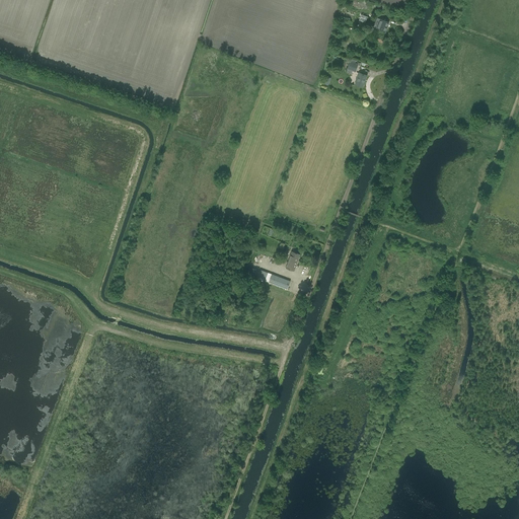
[(352,0),(351,4),(370,10),(372,3),(363,0),(352,0)]
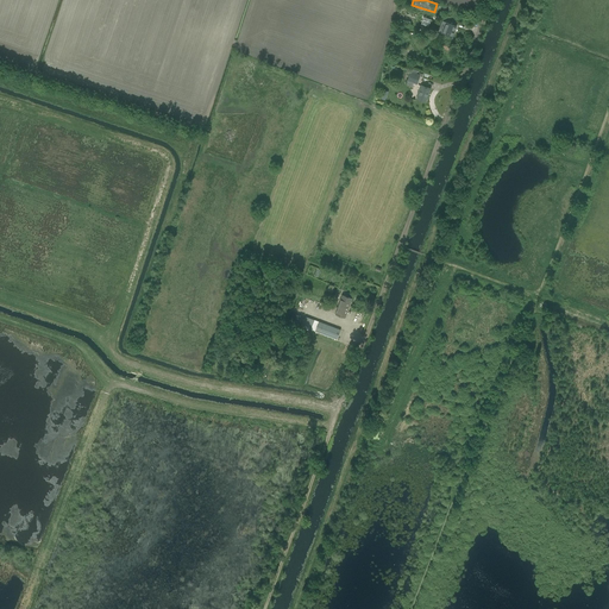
[(422,17),(420,24),(428,26),(431,19),(422,17)]
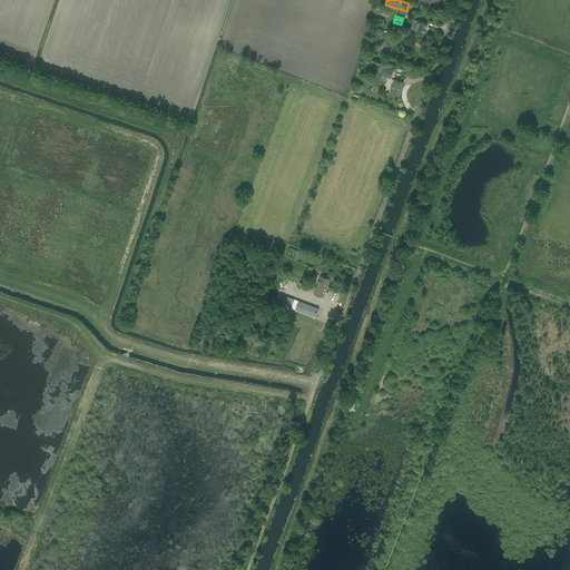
[(414,30),(423,33),(426,25),(414,20),(411,29),(414,30)]
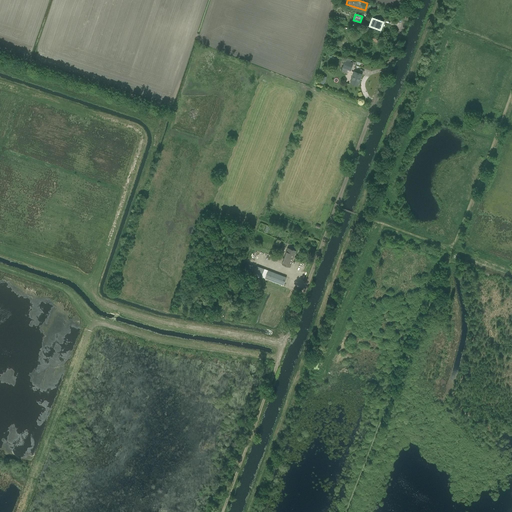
[(372,40),(382,43),(384,38),(375,34),(372,40)]
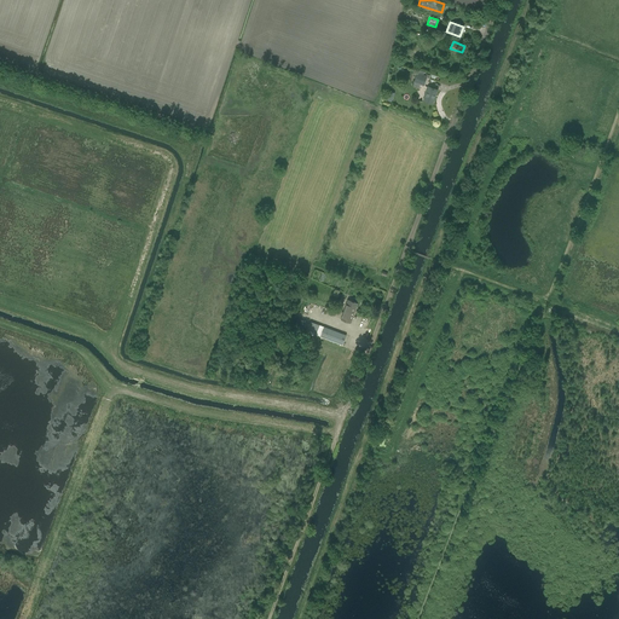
[(417,73),(414,82),(423,86),(427,76),(417,73)]
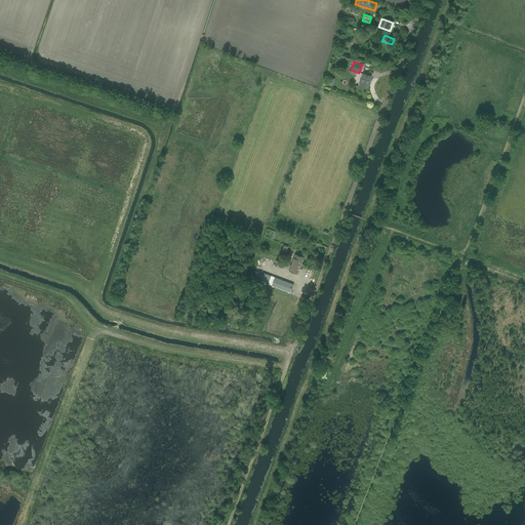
[(359,85),(367,88),(371,76),(363,74),(359,85)]
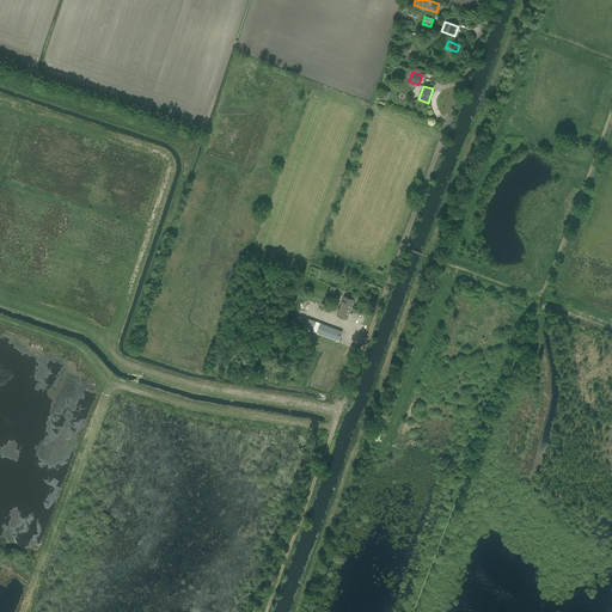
[(337,316),(347,319),(354,300),(344,297),(337,316)]
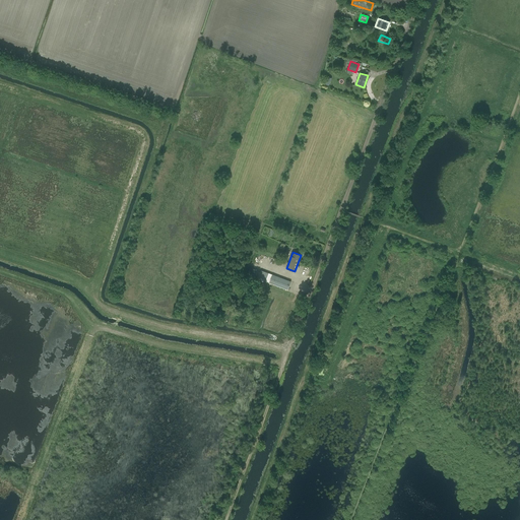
[(312,277),(315,268),(309,266),(306,275),(312,277)]
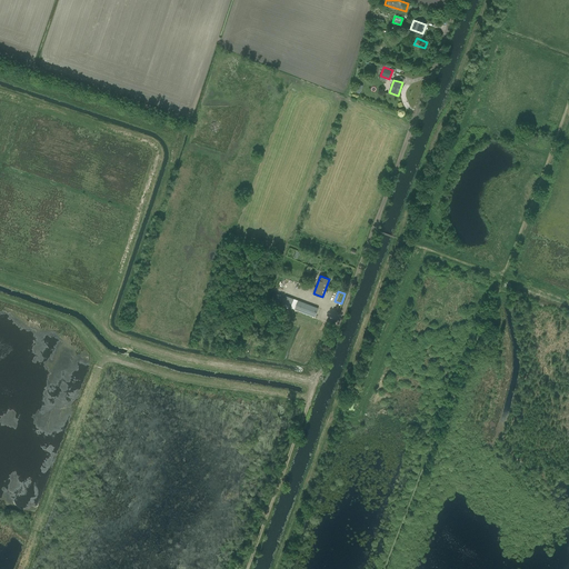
[(287,296),(282,307),(288,308),(292,298),(287,296)]
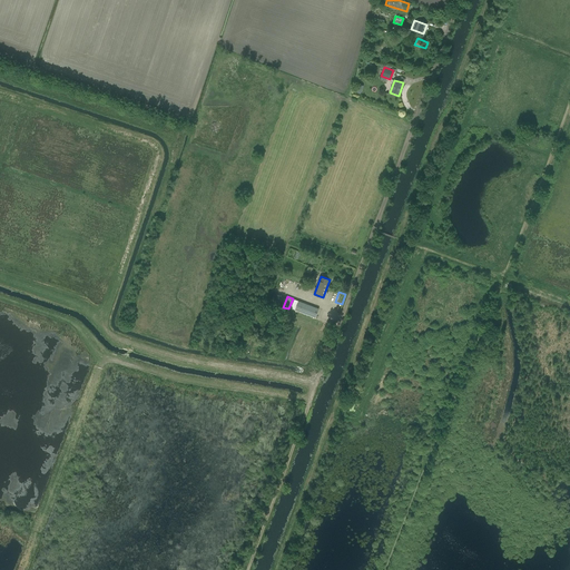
[(297,317),(313,323),(315,317),(318,318),(322,310),(303,303),(297,317)]
